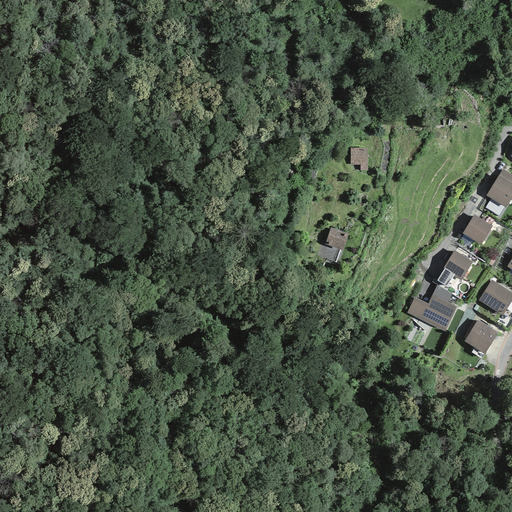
[(367,148),(350,148),(351,165),(359,165),(359,171),(367,171),(367,148)]
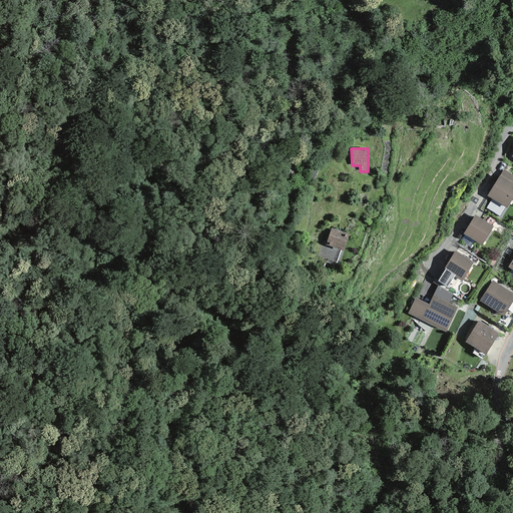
[(512,175),(504,169),(499,176),(512,184),(512,175)]
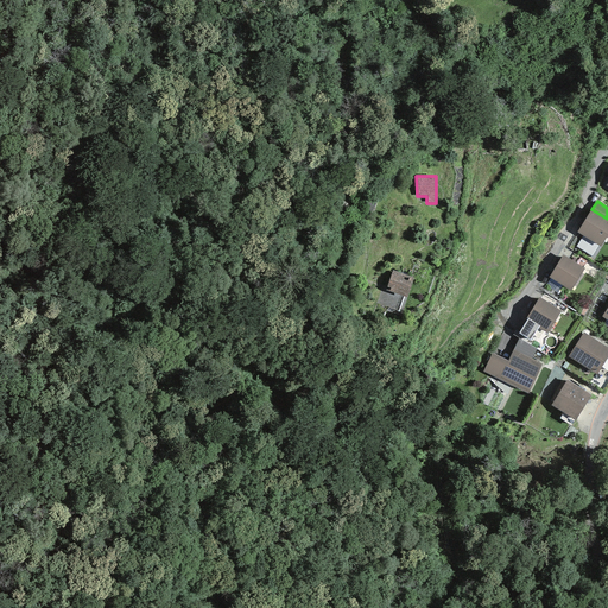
[(607,219),(591,209),(577,232),(600,247),(607,234),(607,219)]
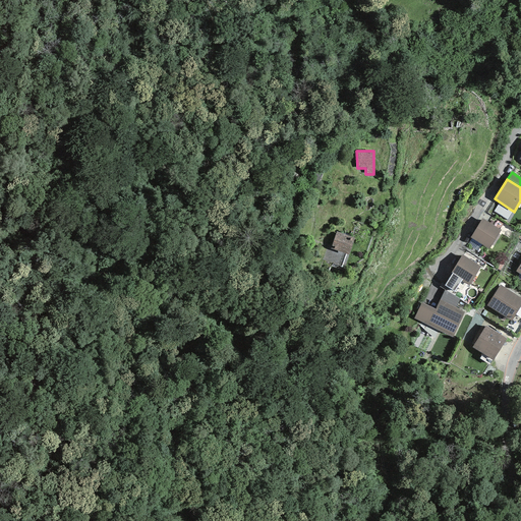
[(482,219),(470,237),(489,249),(501,231),(482,219)]
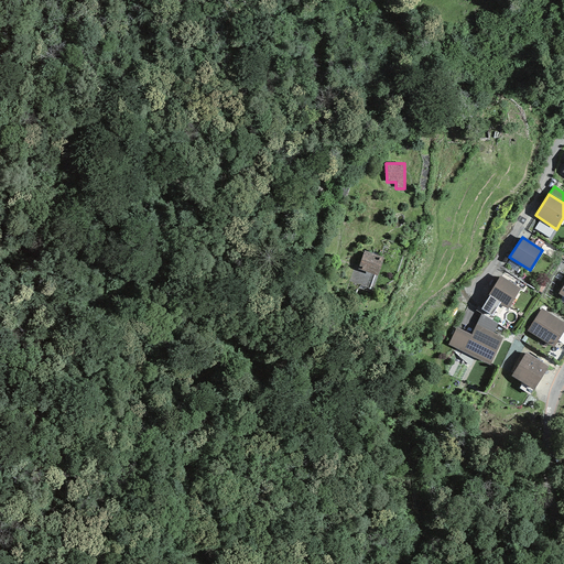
[(383,258),(365,250),(358,269),(355,268),(349,281),(370,290),(376,275),(377,275),(383,258)]
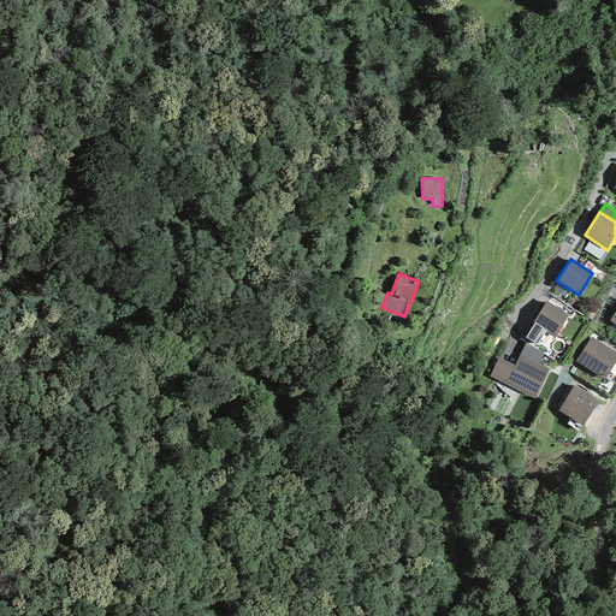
[(568,315),(546,302),(533,323),(535,324),(546,330),(545,332),(555,337),(568,315)]
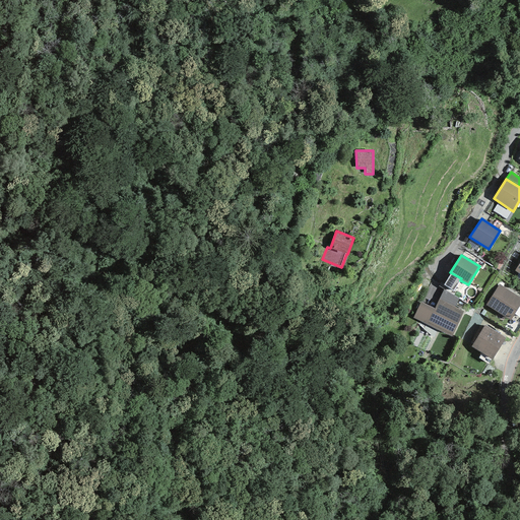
[(460,280),(461,278),(452,273),(444,285),(453,290),(460,280)]
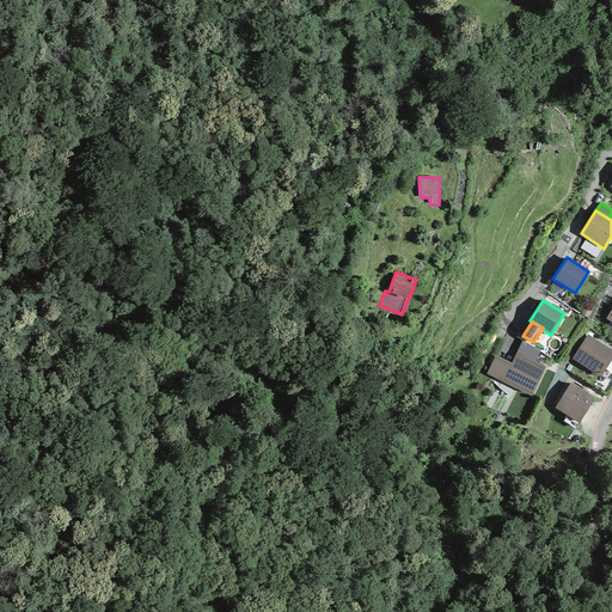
[(544,334),(536,344),(543,349),(551,337),(544,334)]
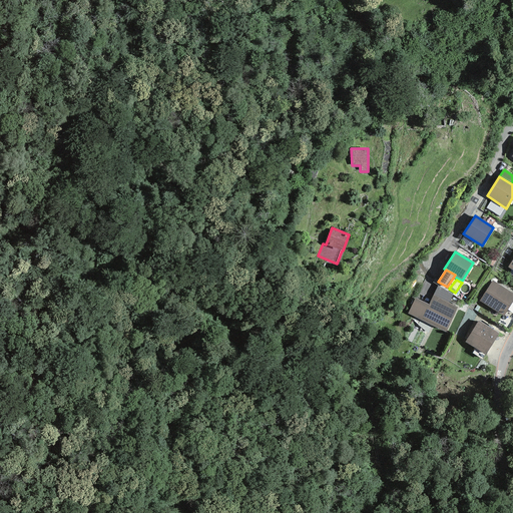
[(503,316),(512,301),(512,294),(493,281),(479,301),(503,316)]
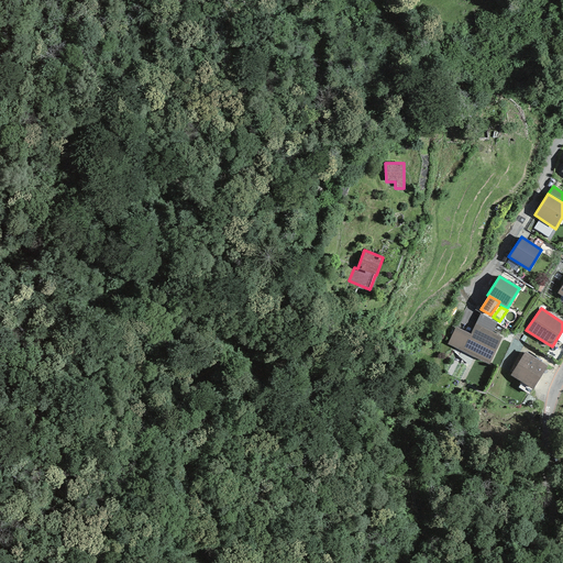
[(481,313),(475,324),(492,332),(497,323),(481,313)]
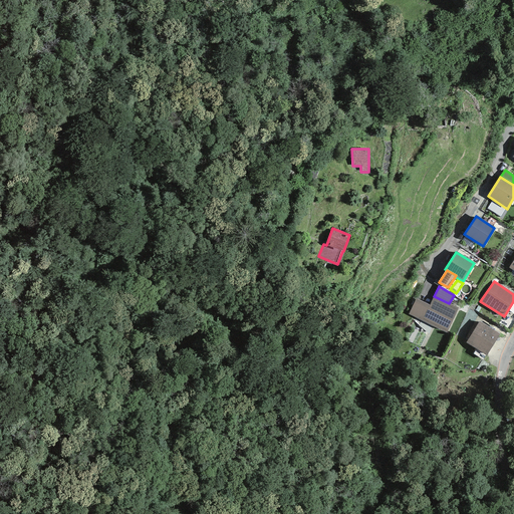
[(449,303),(434,296),(430,305),(416,298),(409,314),(446,333),(458,308),(449,303)]
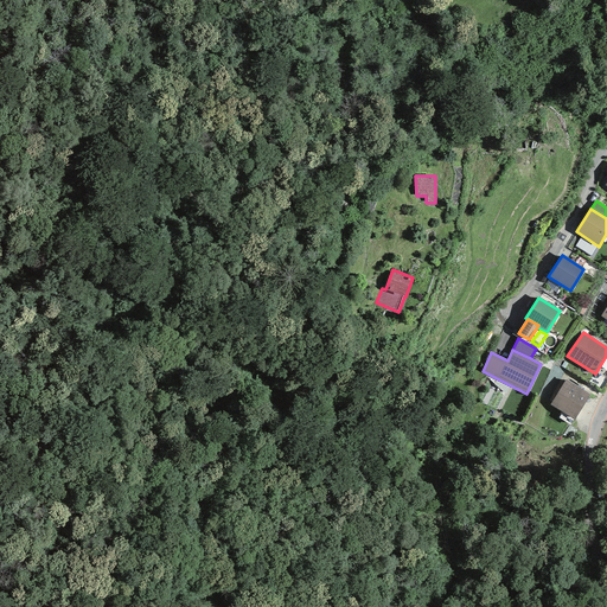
[(575,420),(590,395),(566,379),(550,406),(575,420)]
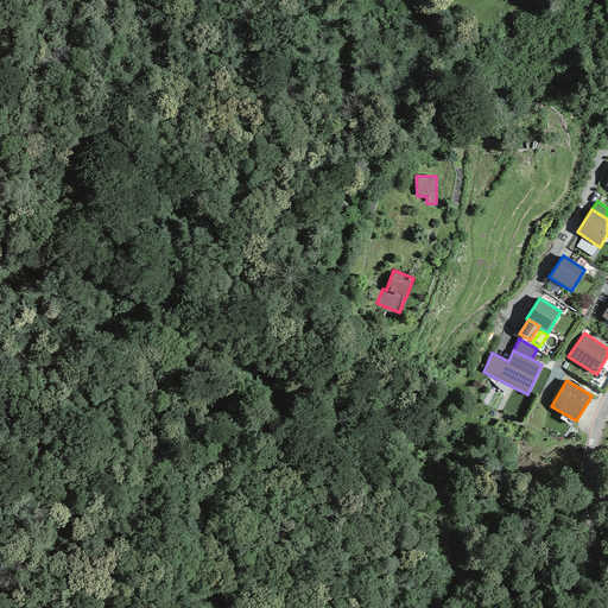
All buildings are outlined.
